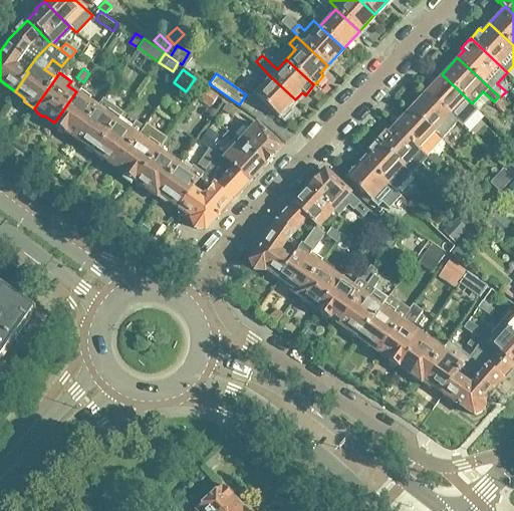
[(426,91),(449,113),(457,120),(457,119),(461,123),(477,107),(472,103),(465,96),(442,74),(426,91)]
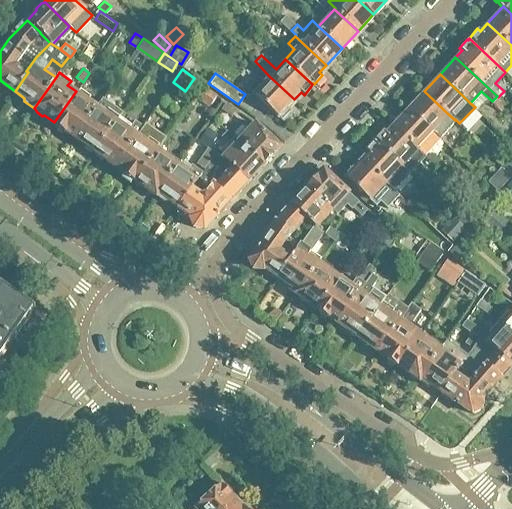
[(294,99),(269,76),(264,81),(258,76),(247,88),(278,117),(294,99)]
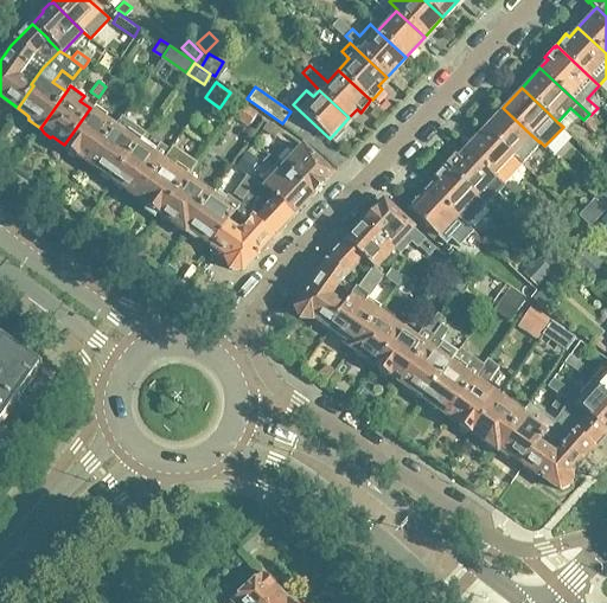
[(385,97),(378,106),(384,110),(390,102),(385,97)]
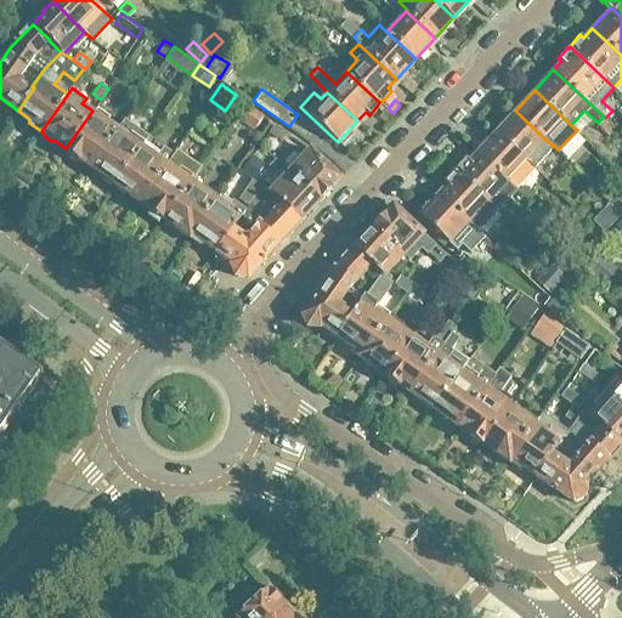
[(237,117),(254,129),(264,114),(248,102),(237,117)]
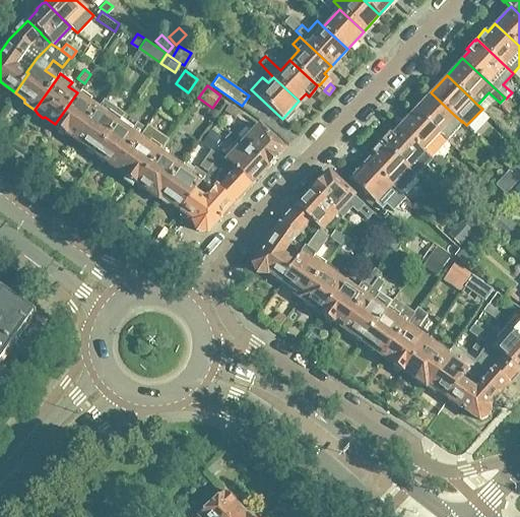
[(323,88),(317,95),(323,101),(329,94),(324,90),(323,88)]
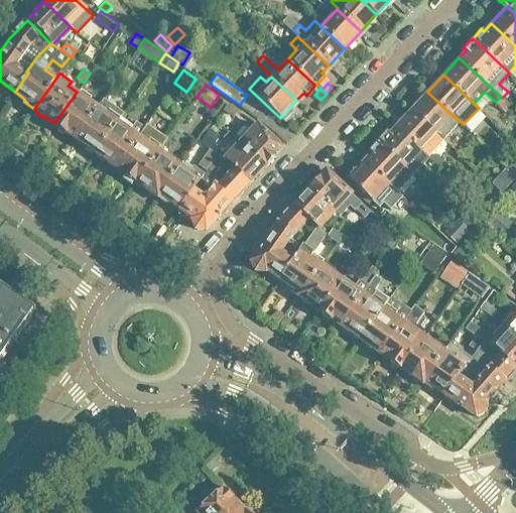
[(75,138),(97,107),(88,101),(91,96),(81,89),(78,93),(77,92),(54,123),(53,124),(55,125),(57,129),(62,133),(65,132),(67,133),(68,133),(75,138)]
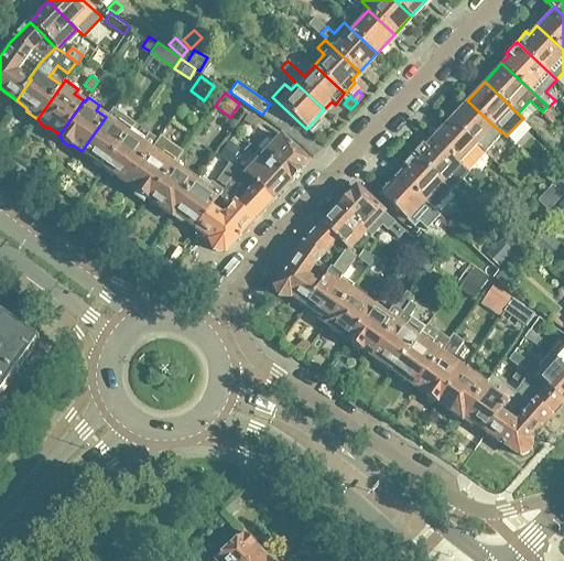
[(492,125),(467,100),(449,119),(476,143),(484,151),(502,133),(501,132),(492,125)]
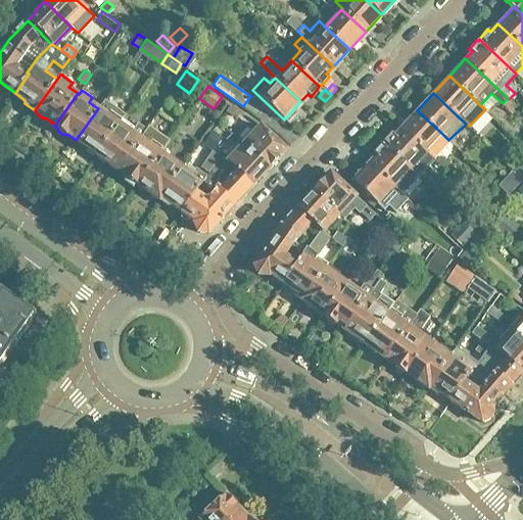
[(95,155),(123,116),(126,113),(105,98),(98,108),(76,140),(85,146),(86,149),(95,155)]
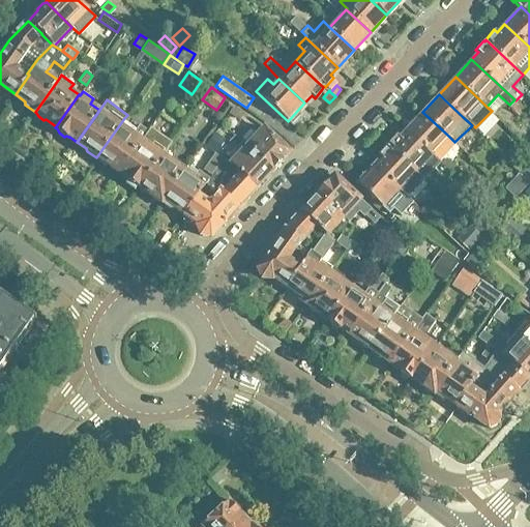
[(239,117),(245,109),(235,100),(229,110),(239,117)]
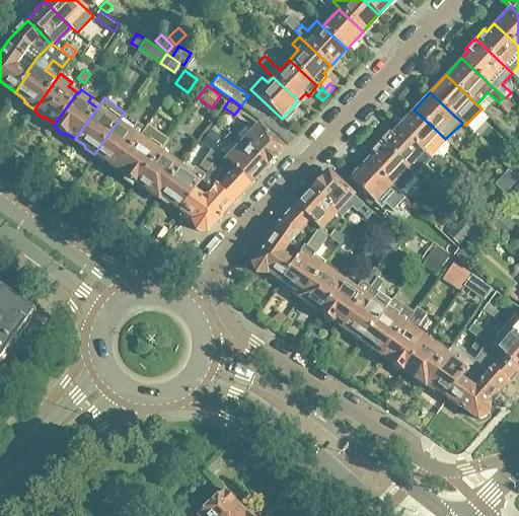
[(422,149),(438,132),(414,109),(397,127),(422,149)]
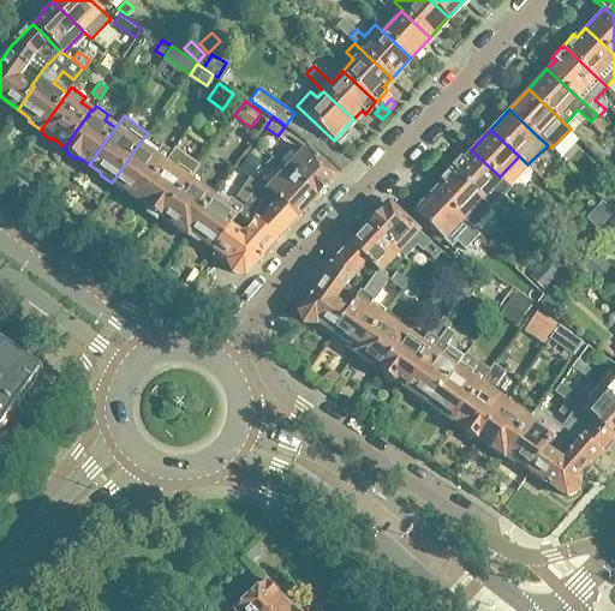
[(138,198),(172,150),(162,143),(159,148),(144,137),(112,183),(124,191),(126,190),(138,198)]
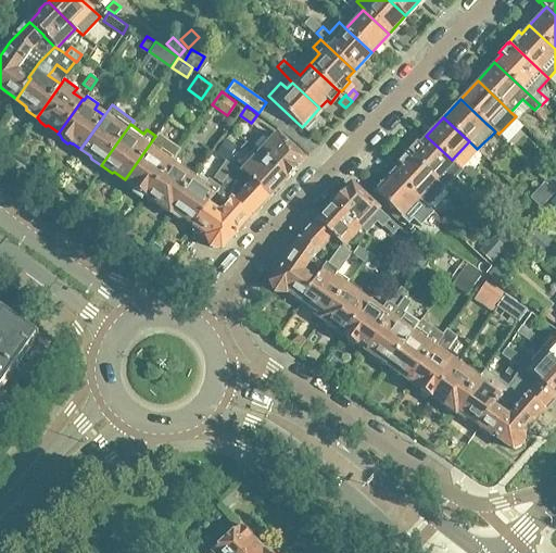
[(146,196),(147,195),(171,162),(180,148),(159,133),(156,136),(155,136),(125,179),(133,185),(131,186),(134,188),(135,191),(141,195),(143,195),(146,196)]
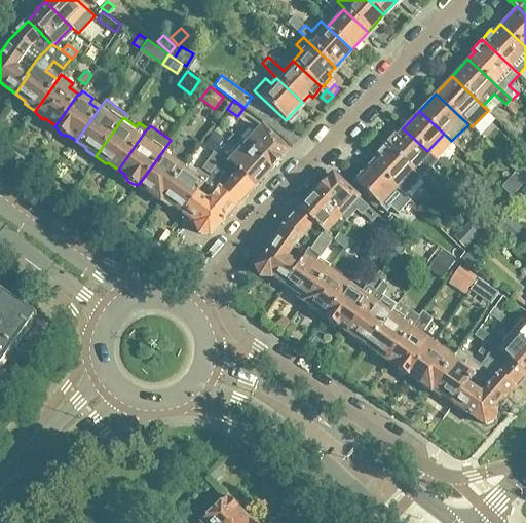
[(288,148),(262,125),(245,143),(270,167),(282,156),(280,156),(288,148)]
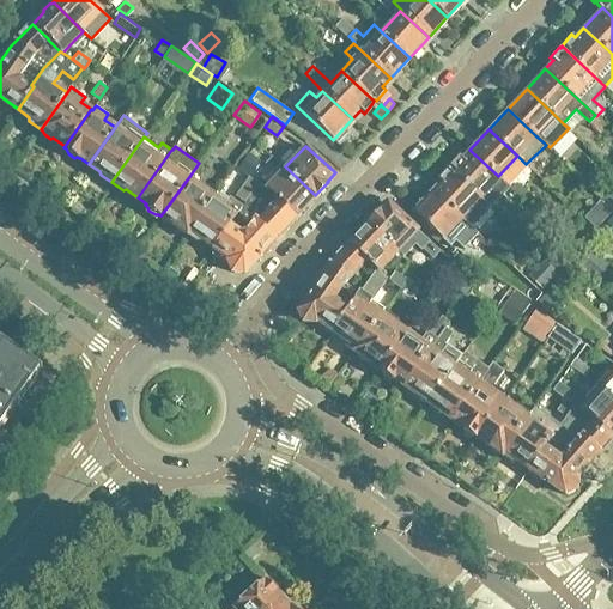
[(498,176),(469,150),(461,158),(459,156),(449,165),(449,166),(449,168),(481,198),(490,206),(509,186),(498,176)]
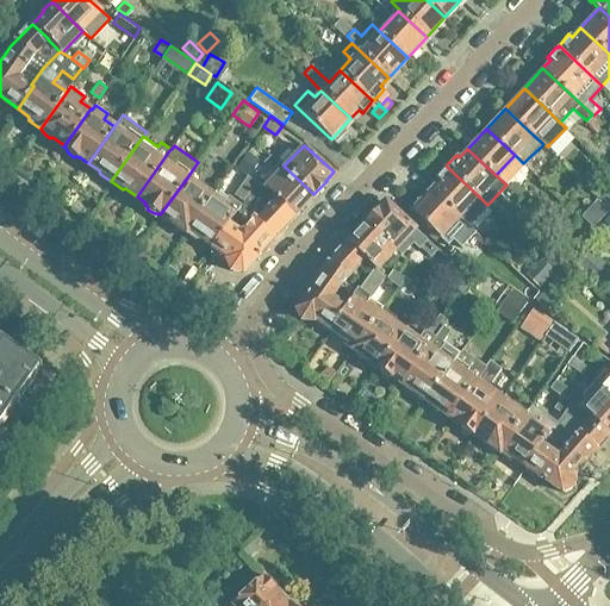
[(248,174),(260,157),(248,150),(236,166),(248,174)]
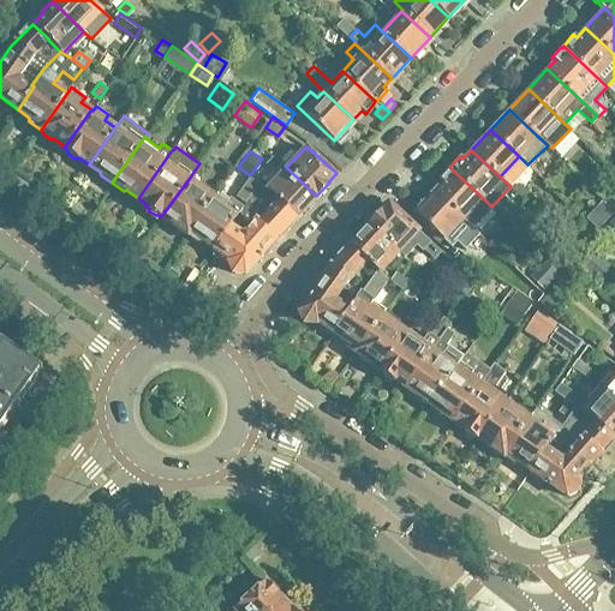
[(316,196),(286,167),(267,189),(280,201),(297,216),(316,196)]
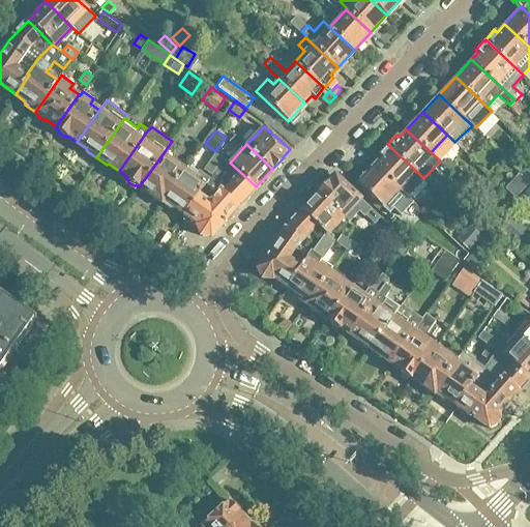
[(416,171),(388,145),(386,147),(385,146),(378,154),(380,156),(374,164),(400,188),(407,196),(423,178),(416,171)]
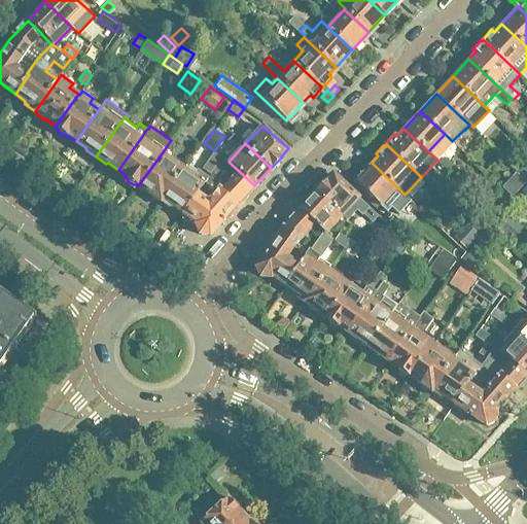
[(214,151),(209,158),(217,163),(221,156),(214,151)]
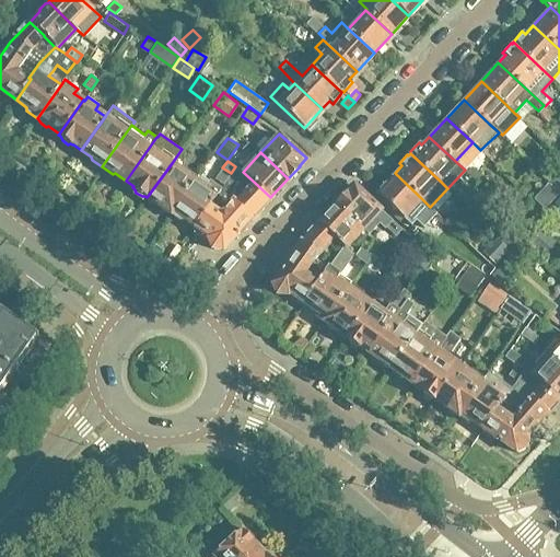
[(170,212),(194,178),(172,163),(148,196),(158,204),(160,207),(164,210),(168,210),(170,212)]
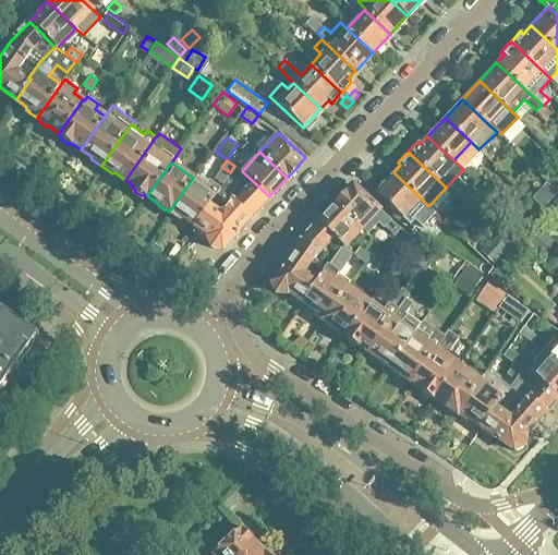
[(471,164),(464,170),(474,180),(481,173),(471,164)]
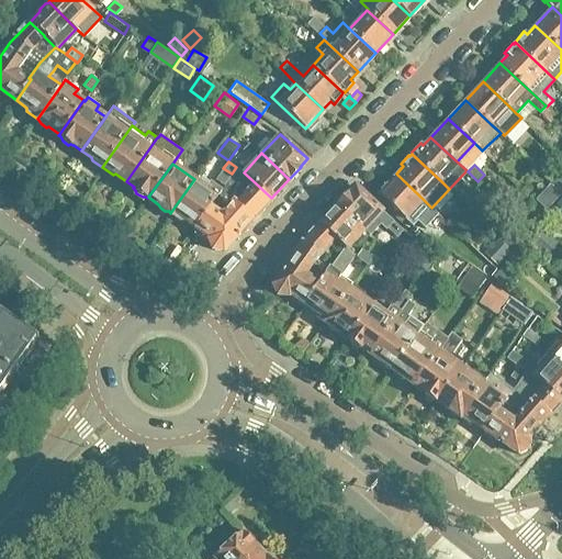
[(561,176),(558,172),(551,179),(561,190),(561,189),(561,176)]
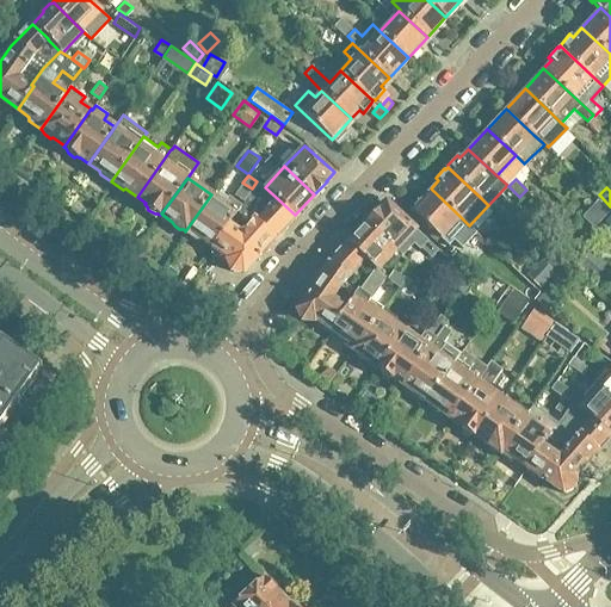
[(461,217),(431,189),(412,210),(442,237),(461,217)]
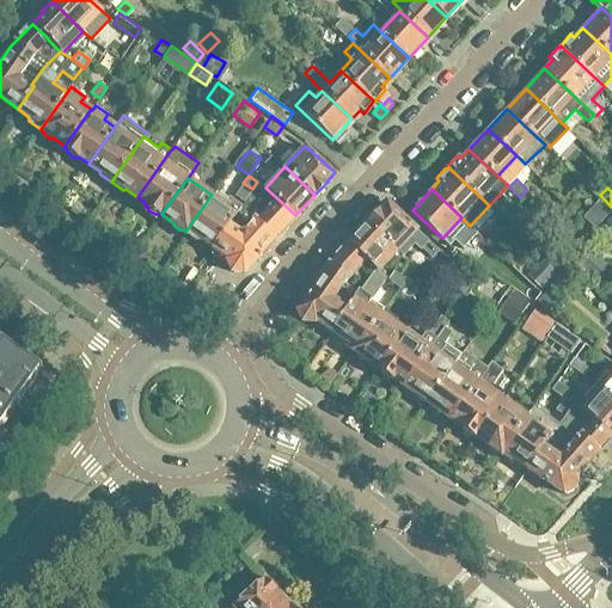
[(213,246),(227,225),(240,208),(228,200),(225,204),(212,195),(185,232),(197,239),(201,238),(213,246)]
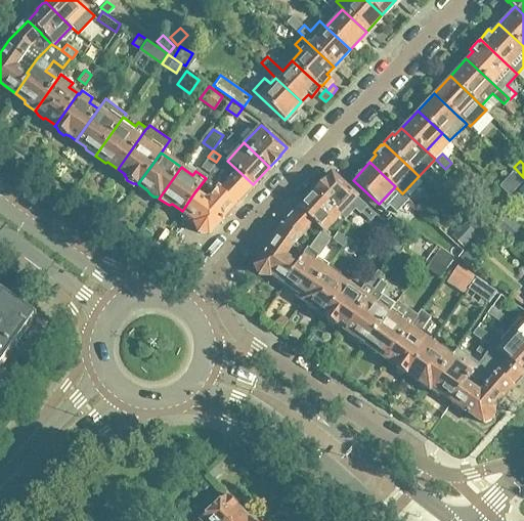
[(523,177),(514,167),(499,182),(510,191),(523,177)]
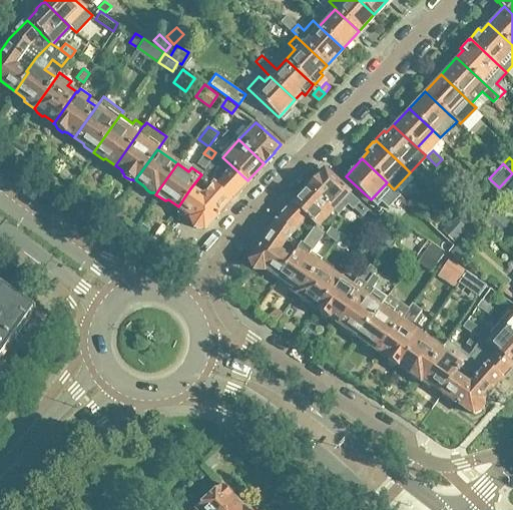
[(203,227),(247,180),(233,167),(215,185),(214,184),(202,196),(190,188),(178,206),(192,215),(190,217),(194,226),(203,227)]
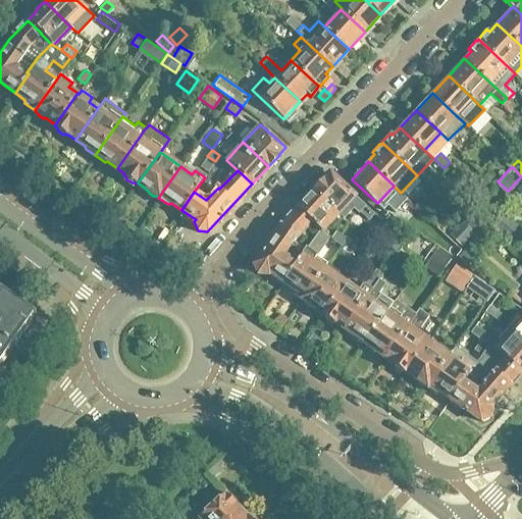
[(375,212),(356,194),(355,195),(330,171),(324,178),(322,177),(312,189),(338,213),(349,202),(350,200),(369,218),(375,212)]
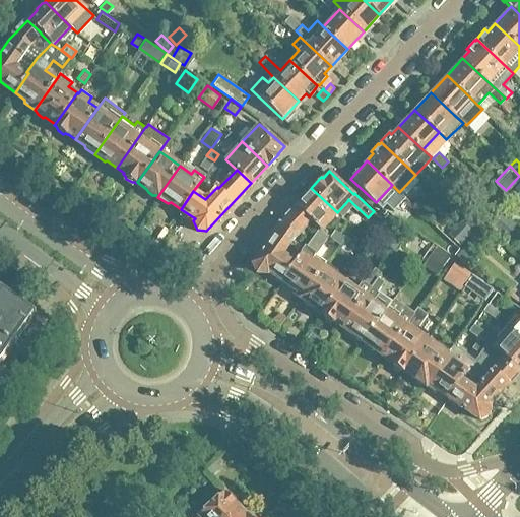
[(337,212),(311,188),(295,206),(309,219),(318,228),(321,230),(322,229),(337,212)]
